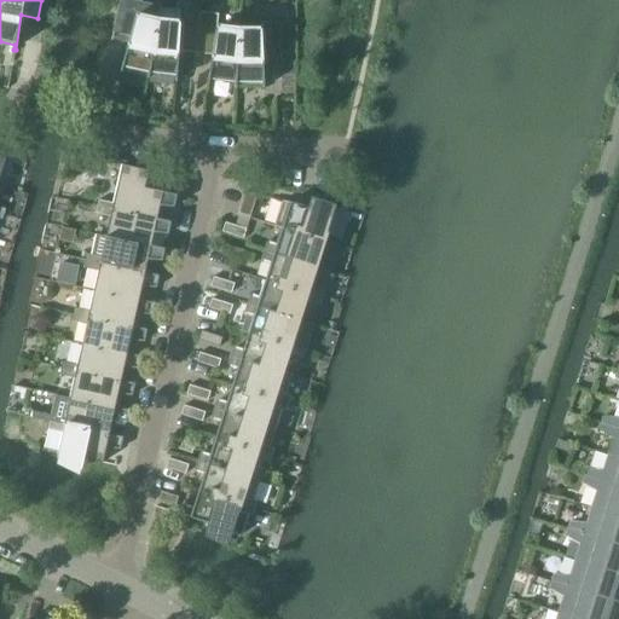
[(146,80),(148,80),(160,9),(160,6),(158,6),(158,7),(140,4),(140,1),(139,1),(139,3),(125,0),(120,0),(113,35),(128,39),(120,74),(121,74),(122,69),(148,75),(146,80)]
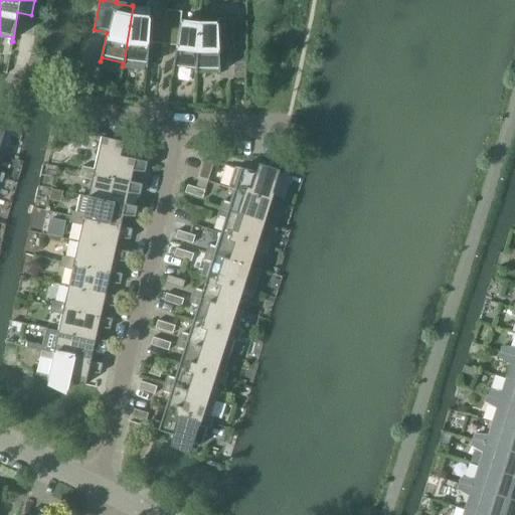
[(148,39),(162,41),(165,11),(133,7),(123,66),(124,66),(124,62),(145,64),(145,68),(146,68),(148,39)]
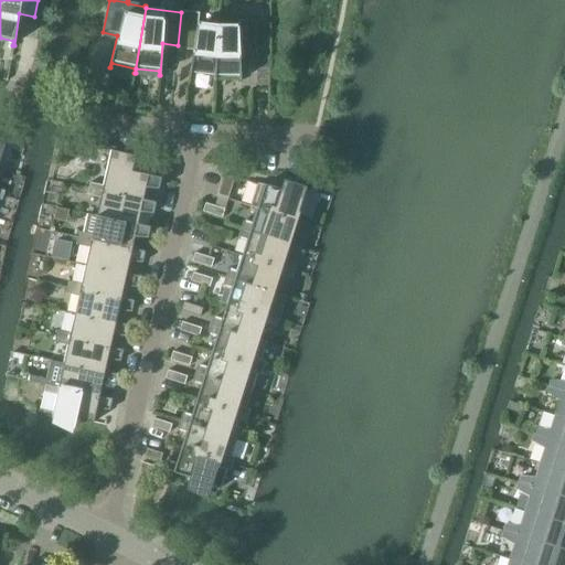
[(213,82),(214,82),(217,29),(198,27),(199,14),(181,12),(178,45),(193,46),(188,78),(190,80),(190,75),(213,77),(213,82)]
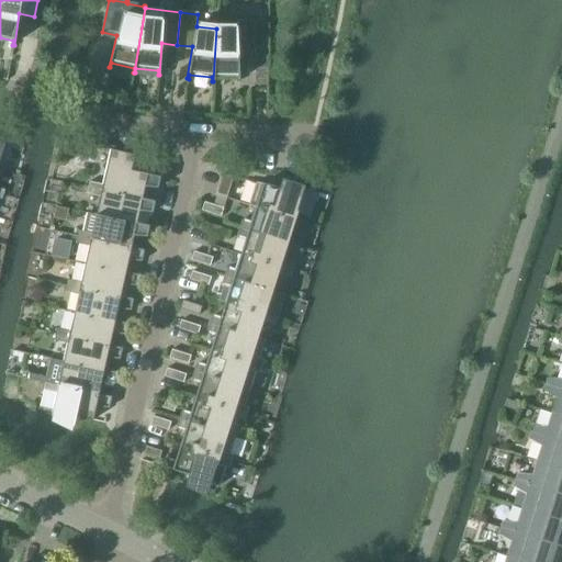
[(216,29),(213,81),(214,81),(214,77),(237,77),(237,81),(239,81),(237,49),(254,49),(254,22),(236,22),(236,29),(216,29)]
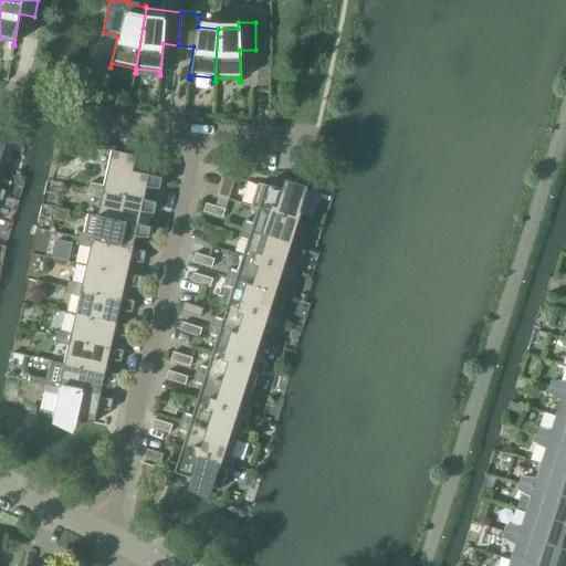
[(8,138),(21,142),(23,134),(9,130),(8,138)]
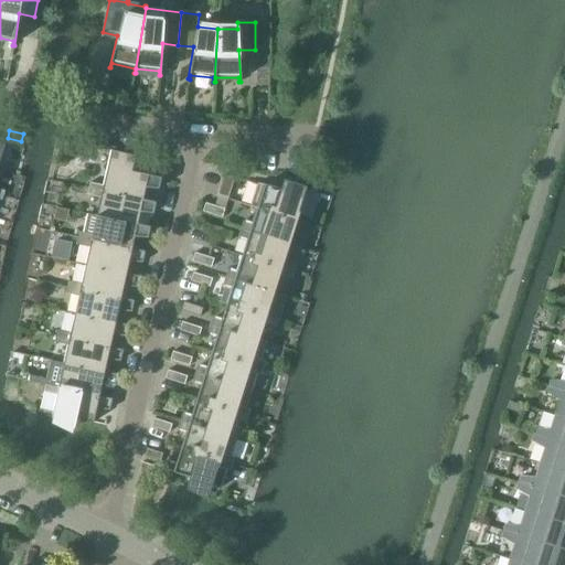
[(89,184),(88,190),(141,202),(142,201),(145,190),(158,191),(161,180),(131,173),(135,158),(110,152),(103,187),(89,184)]
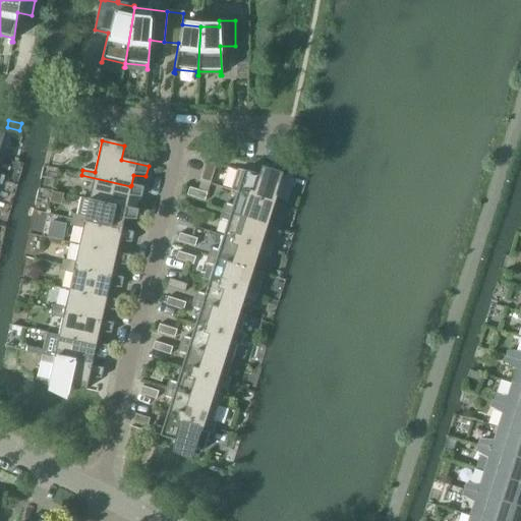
[(199,181),(210,183),(216,166),(205,163),(199,181)]
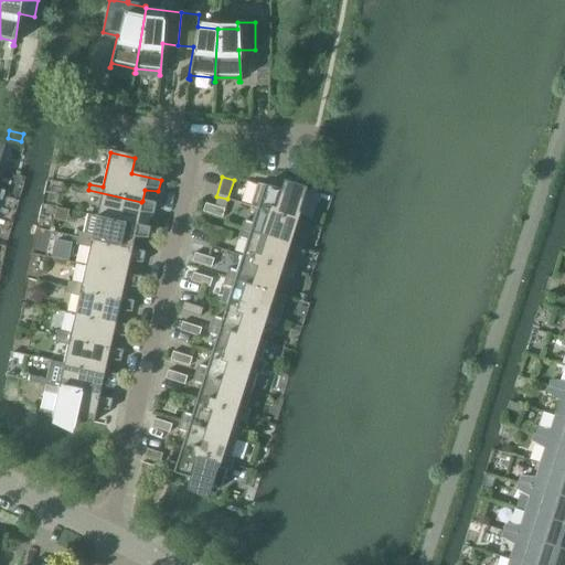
[(257,184),(249,208),(306,224),(308,217),(295,213),(301,193),(292,193),(295,185),(283,182),(283,183),(285,184),(283,190),(257,184)]
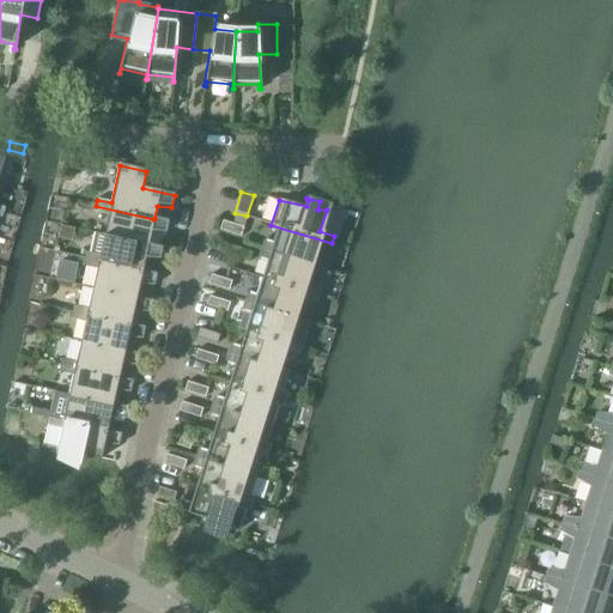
[(109,216),(104,236),(149,246),(151,232),(165,234),(169,222),(155,218),(153,219),(96,206),(93,213),(109,216)]
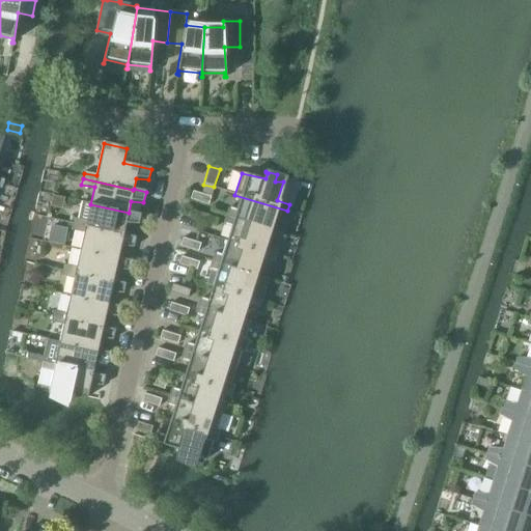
[(190,200),(208,205),(211,198),(192,192),(190,200)]
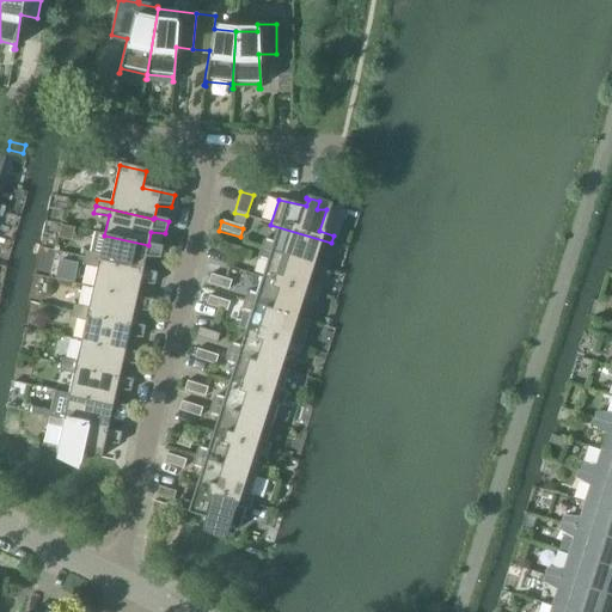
[(265,240),(263,250),(320,268),(326,269),(331,250),(330,250),(331,243),(270,225),(277,227),(273,243),(265,240)]
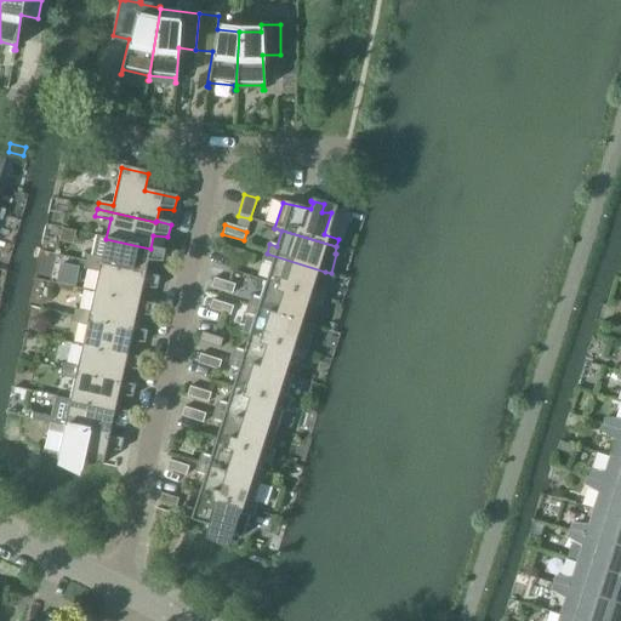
[(86,256),(85,263),(144,275),(147,263),(161,263),(165,251),(151,249),(106,239),(96,237),(91,257),(86,256)]
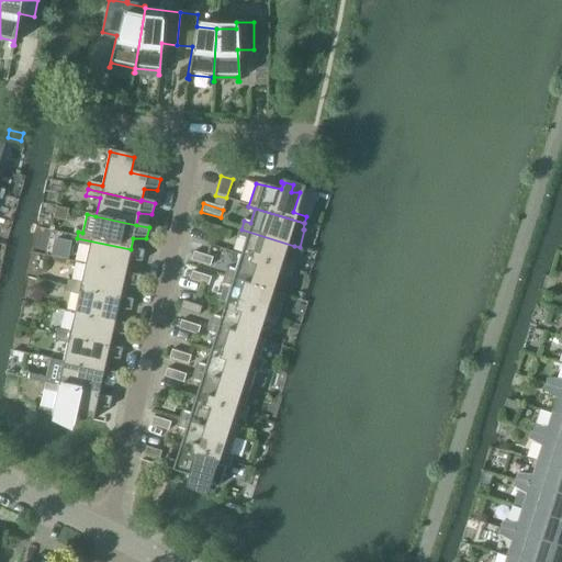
[(200,232),(218,238),(222,229),(202,223),(200,232)]
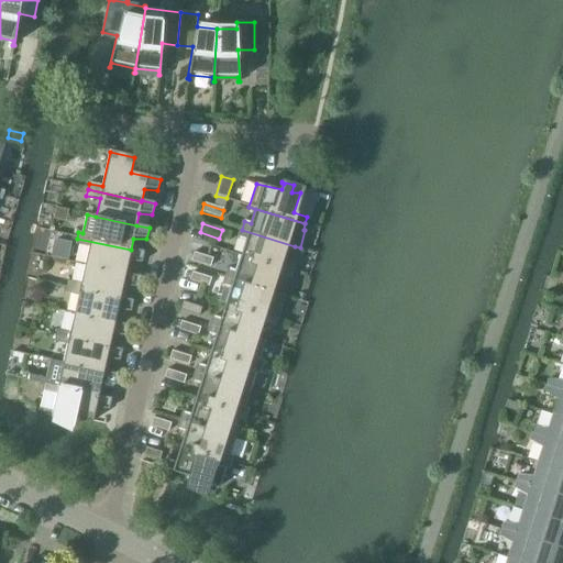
[(245,241),(240,256),(290,271),(293,264),(289,263),(295,246),(242,230),(239,240),(245,241)]
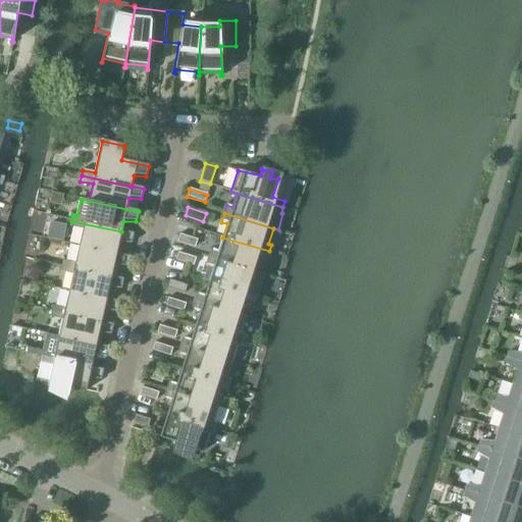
[(83,229),(79,247),(116,255),(116,254),(118,243),(131,245),(134,235),(121,231),(71,221),(70,226),(83,229)]
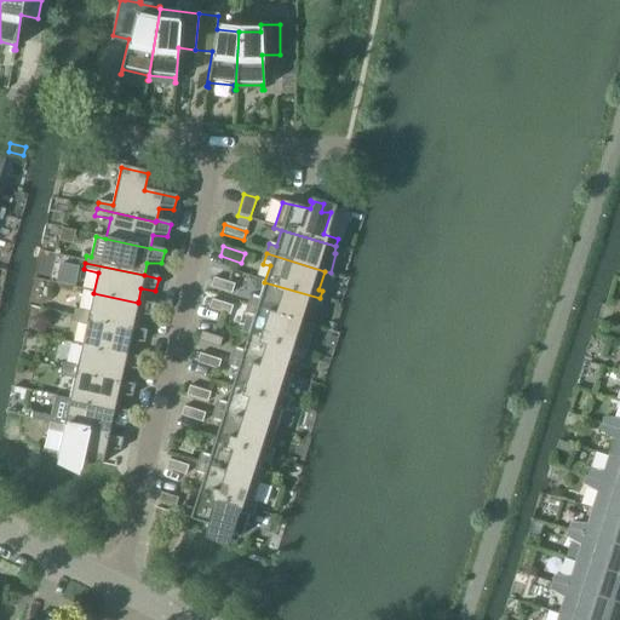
[(210,288),(231,294),(234,286),(213,279),(210,288)]
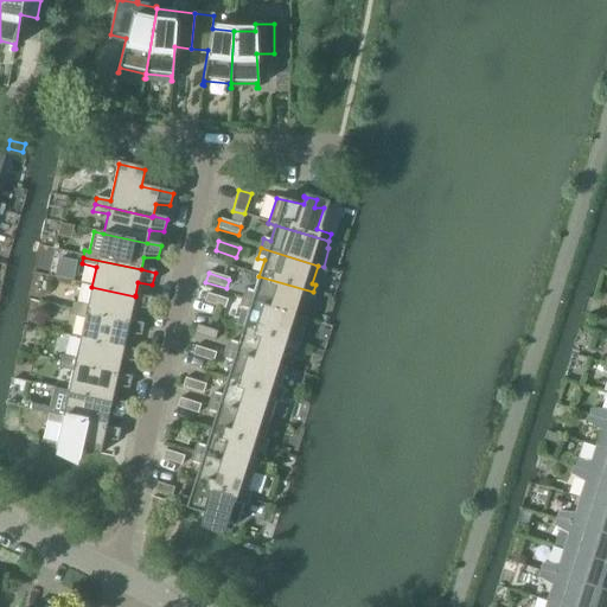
[(247,291),(244,300),(292,313),(296,294),(311,299),(313,292),(259,276),(254,293),(247,291)]
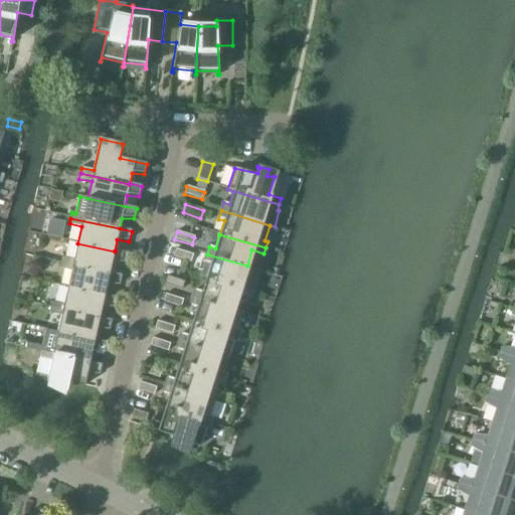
[(61,258),(60,263),(110,274),(110,273),(112,263),(125,264),(127,253),(115,250),(115,251),(77,243),(73,260),(61,258)]
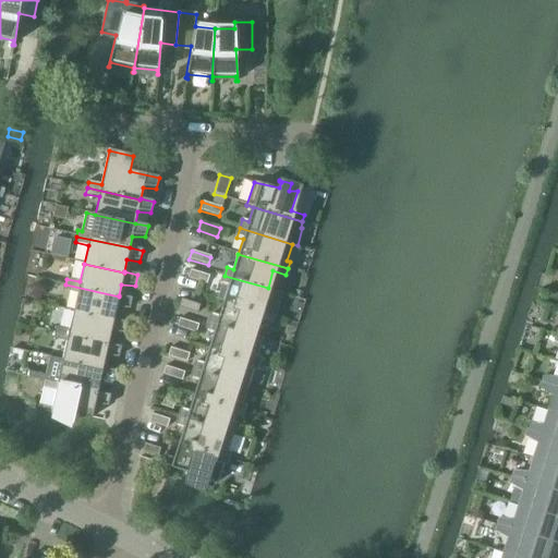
[(187,279),(206,284),(209,277),(190,270),(187,279)]
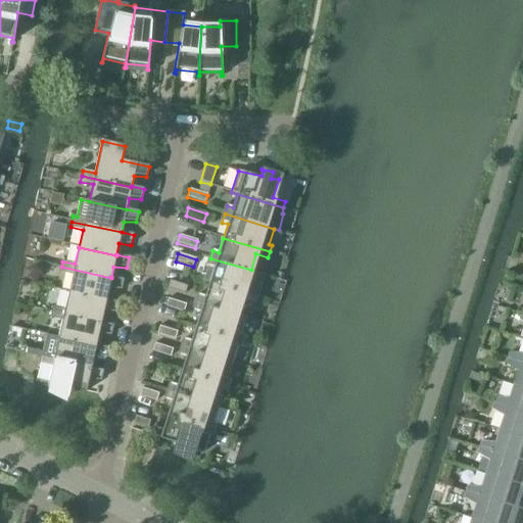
[(210,258),(203,281),(208,283),(209,282),(256,296),(264,274),(251,270),(210,258)]
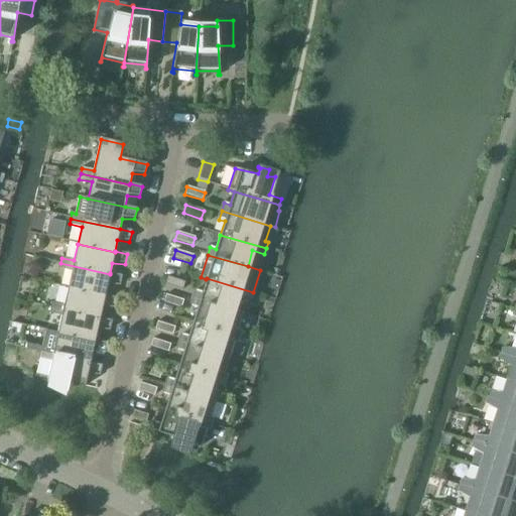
[(72,271),(68,288),(105,296),(107,285),(120,286),(122,276),(110,273),(110,274),(60,263),(59,269),(72,271)]
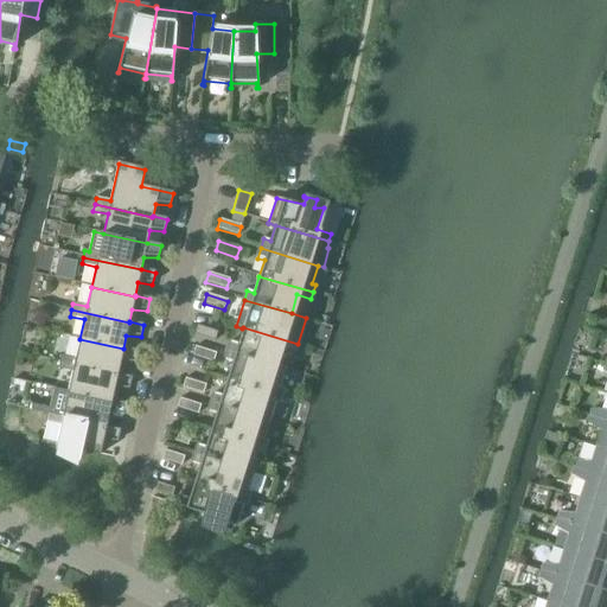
[(192,334),(213,340),(216,331),(196,325),(192,334)]
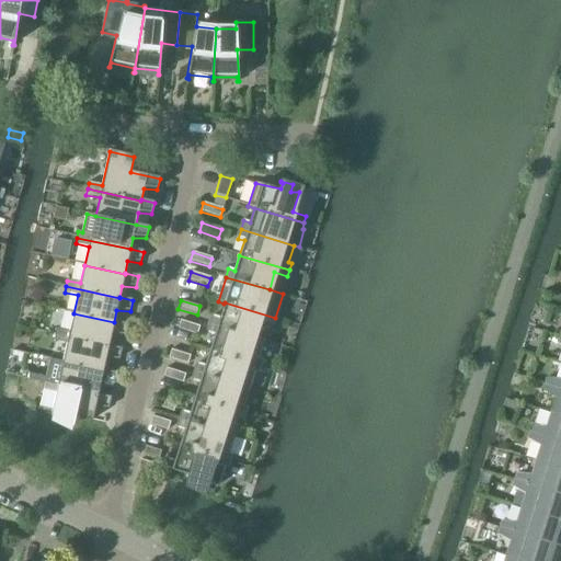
[(214,316),(210,324),(254,338),(255,336),(260,320),(273,324),(275,318),(225,302),(224,304),(219,318),(214,316)]
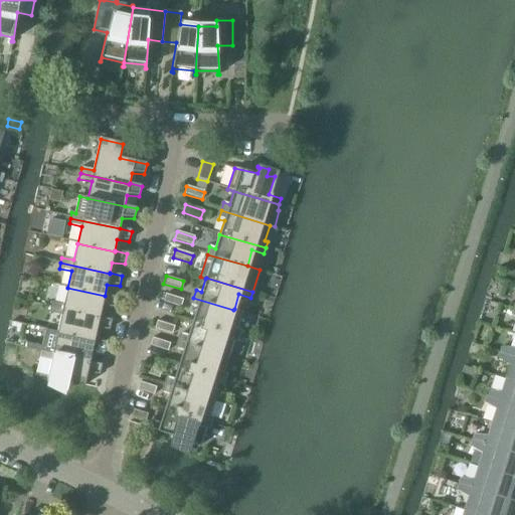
[(51,302),(50,308),(100,319),(100,318),(102,307),(115,308),(117,298),(105,296),(67,288),(63,305),(51,302)]
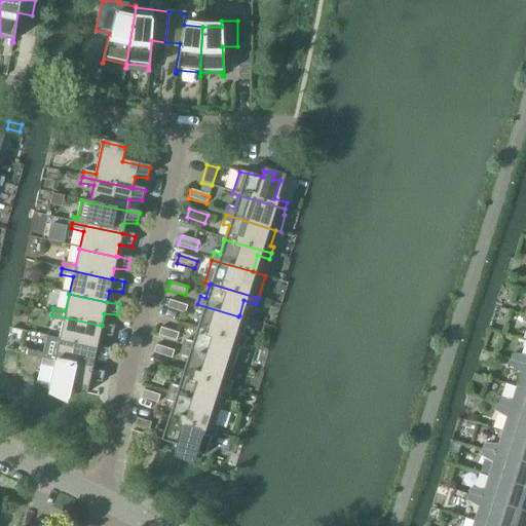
[(165,307),(184,313),(186,305),(167,300),(165,307)]
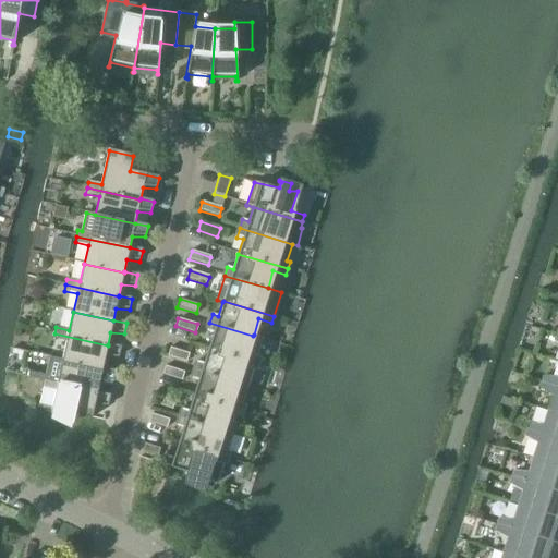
[(213,334),(208,349),(259,363),(261,356),(256,355),(262,338),(254,335),(253,336),(209,323),(206,332),(213,334)]
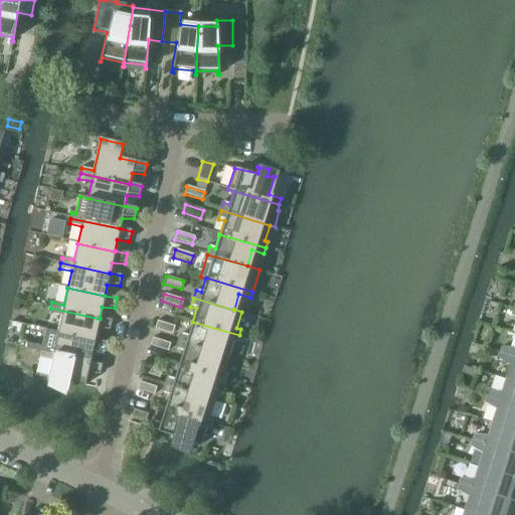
[(61,316),(57,332),(95,340),(97,329),(110,331),(112,321),(100,318),(100,319),(50,308),(49,313),(61,316)]
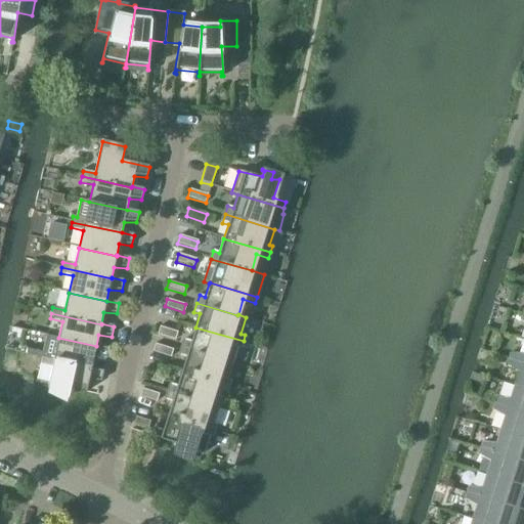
[(157,334),(174,340),(177,332),(159,326),(157,334)]
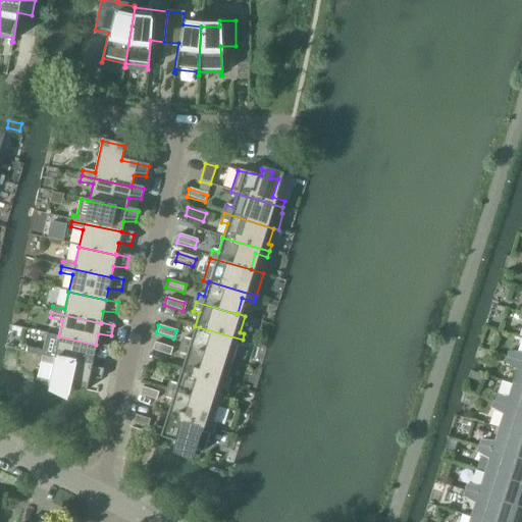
[(185,337),(181,346),(231,361),(237,345),(241,346),(243,340),(195,326),(190,340),(185,337)]
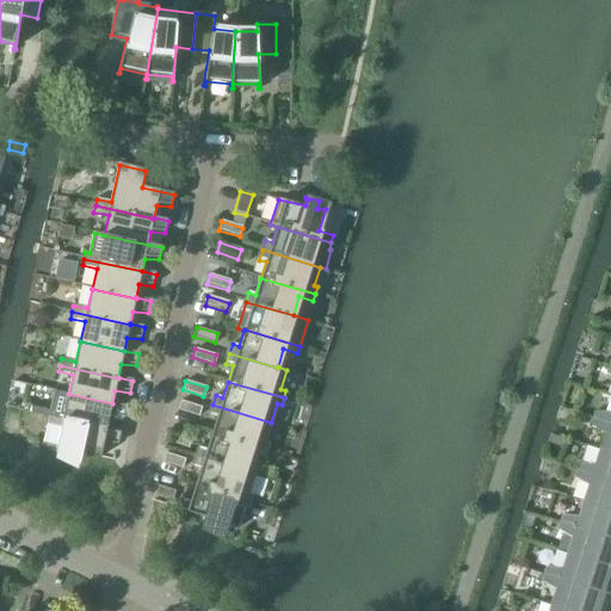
[(48,418),(106,430),(109,418),(124,419),(127,407),(112,403),(68,394),(54,392),(49,411),(49,412),(48,418)]
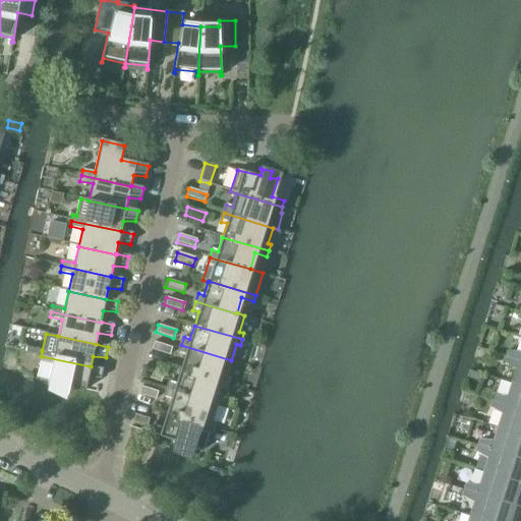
[(152,349),(169,355),(171,347),(154,342),(152,349)]
